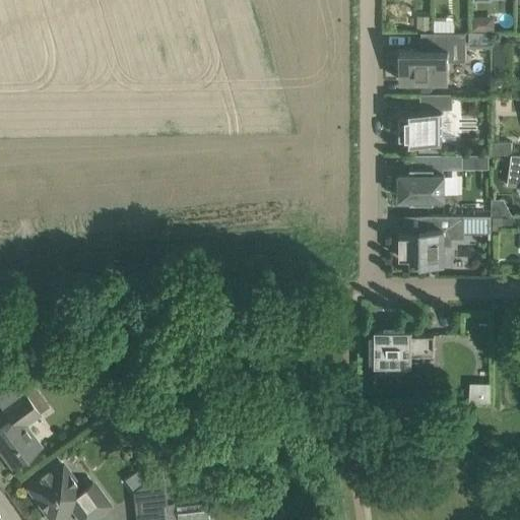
[(400,80),(449,80),(449,62),(466,62),(466,31),(421,31),(421,49),(400,49),(400,80)]
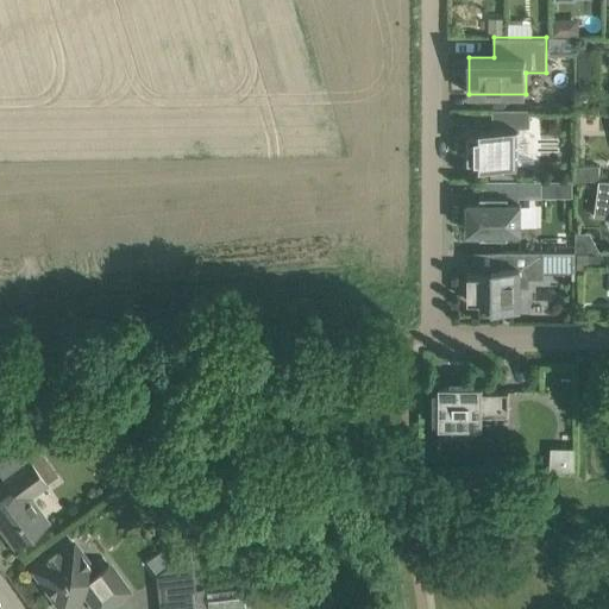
[(481,165),(519,165),(519,126),(529,126),(529,108),(493,108),(493,127),(481,127),(481,132),(469,132),(469,161),(481,161),(481,165)]
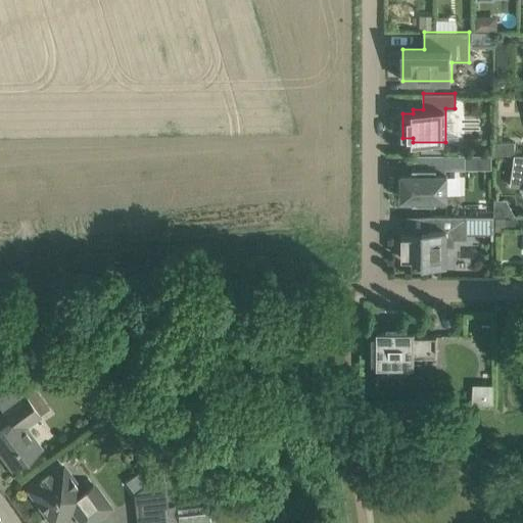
[(492,154),(514,154),(514,142),(492,142),(492,154)]
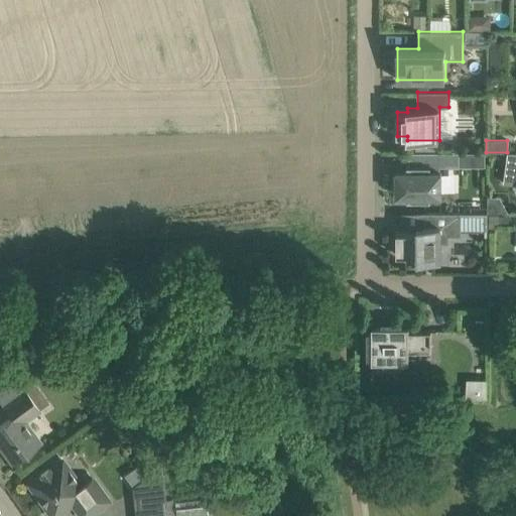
[(412,200),(407,200),(407,201),(431,201),(431,195),(441,195),(441,170),(440,170),(440,166),(459,166),(459,153),(459,152),(409,152),(409,165),(407,165),(407,166),(412,166),(412,170),(397,170),(397,176),(393,176),(393,189),(397,189),(397,195),(412,195),(412,200)]
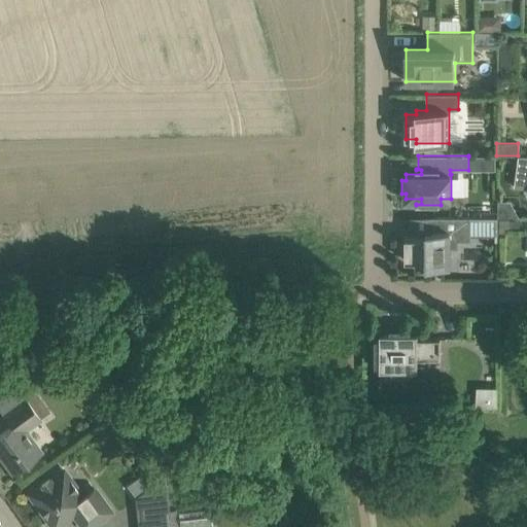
[(526,155),(519,155),(515,186),(526,188),(526,155)]
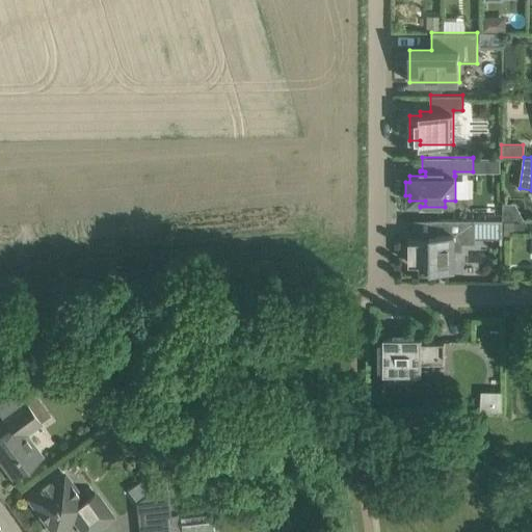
[(473,158),(473,171),(500,171),(500,158),(473,158)]
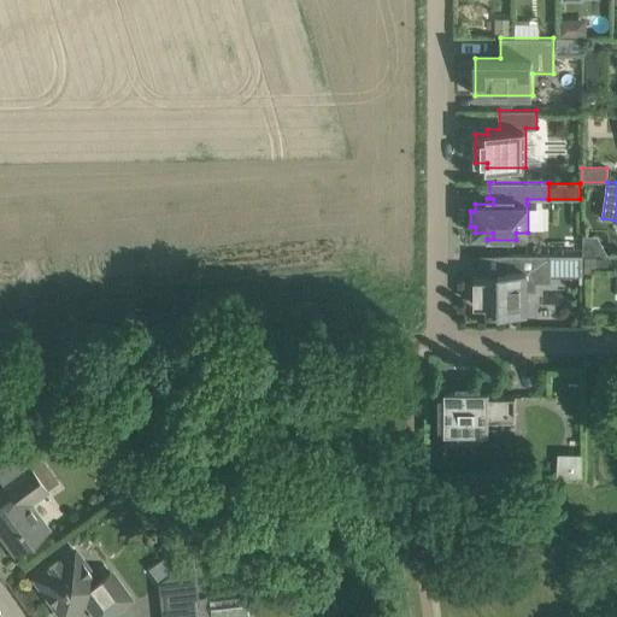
[(475,305),(499,305),(499,312),(527,312),(527,291),(536,291),(536,282),(551,282),(551,254),(506,254),(506,270),(499,270),(499,277),(475,277),(475,305)]
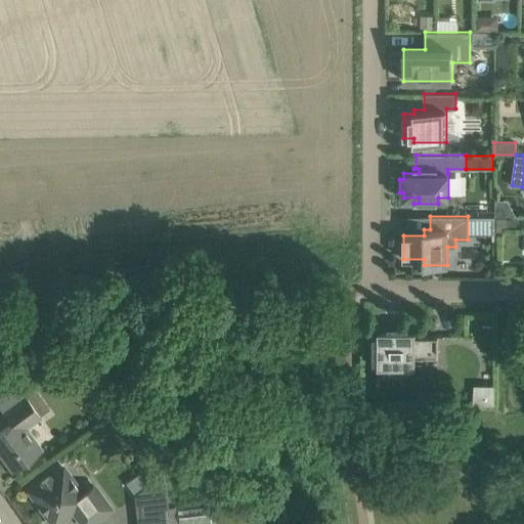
[(496,217),(496,230),(507,230),(507,217),(496,217)]
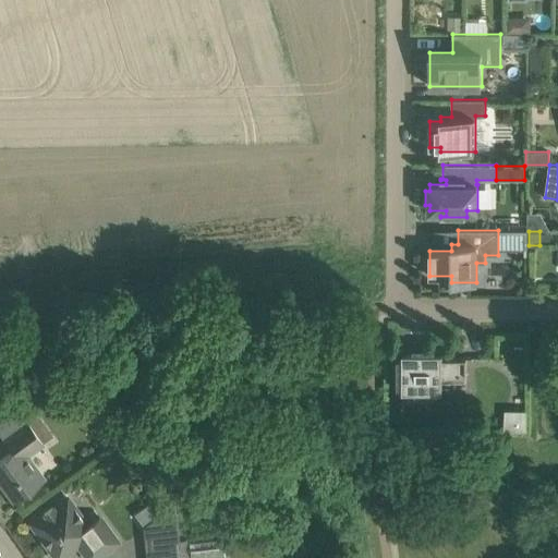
[(399,389),(401,389),(401,402),(411,400),(416,396),(423,389),(464,390),(464,356),(440,356),(440,351),(400,351),(399,389)]
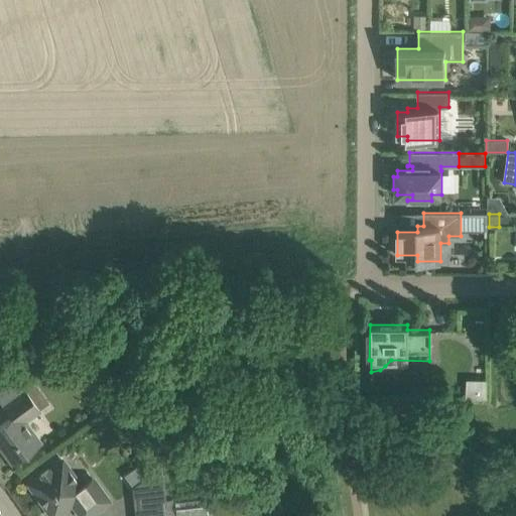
[(463,398),(484,398),(484,380),(463,380),(463,398)]
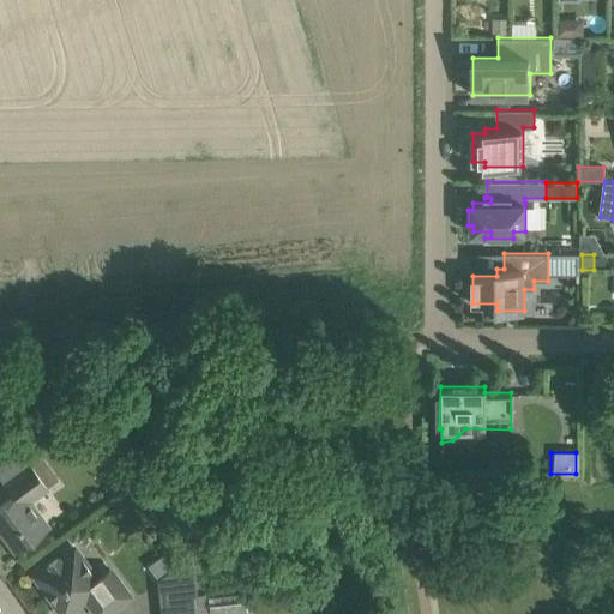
[(0,503),(0,527),(17,551),(47,528),(29,503),(47,488),(28,462),(1,481),(12,495),(0,503)]
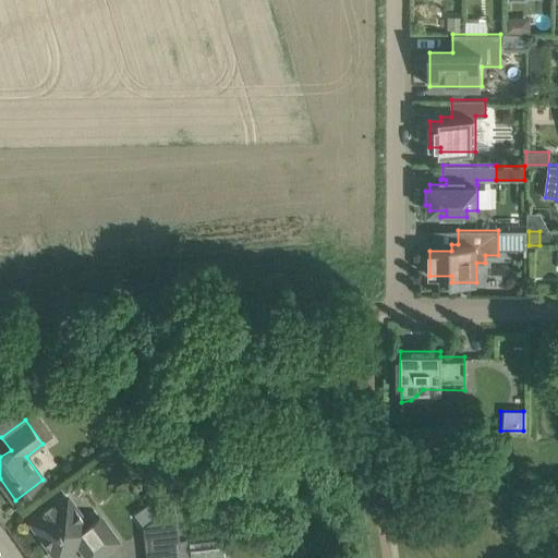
[(45,513),(32,523),(48,545),(52,543),(59,553),(68,546),(70,548),(77,543),(88,557),(92,557),(116,540),(98,516),(87,523),(68,496),(53,506),(51,504),(43,510),(45,513)]
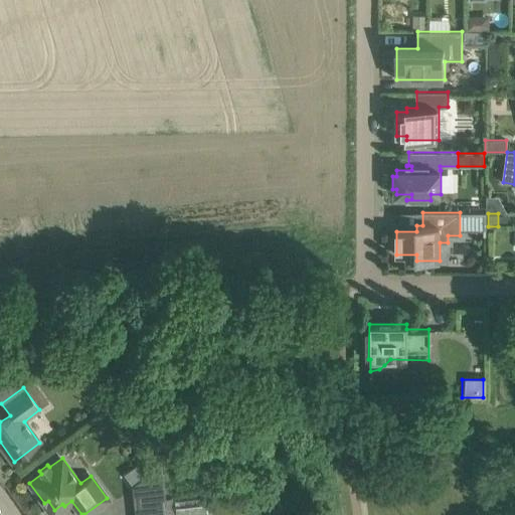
[(153,470),(132,485),(135,508),(163,505),(162,499),(165,499),(161,464),(153,470)]
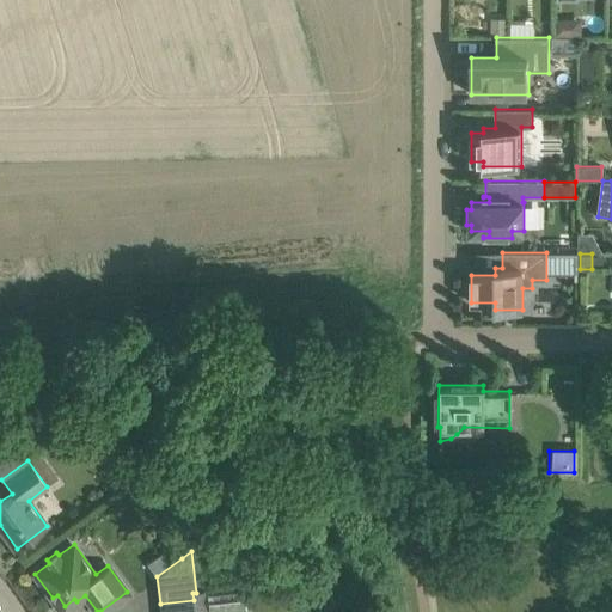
[(250,604),(263,603),(261,586),(249,588),(250,604)]
